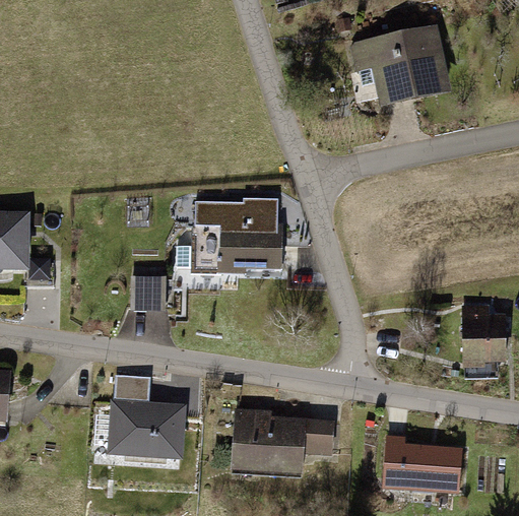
[(438,22),(351,42),(359,69),(376,65),(386,108),(454,91),(438,22)]
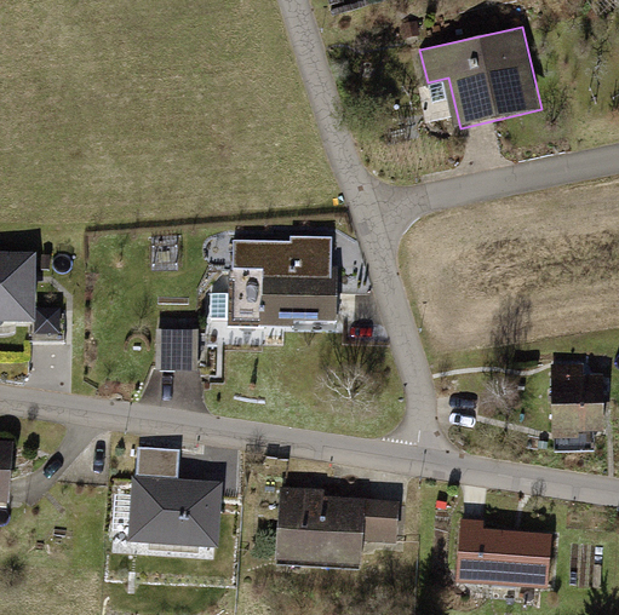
[(296,245),(235,243),(234,319),(334,321),(336,263),(296,262),(296,245)]
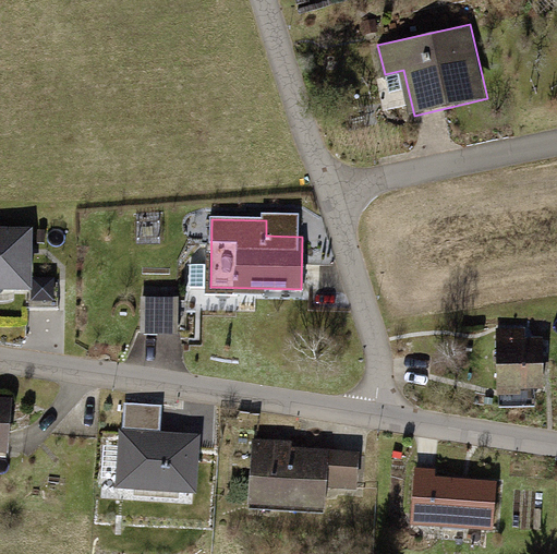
[(35,226),(0,225),(0,285),(34,286),(35,226)]
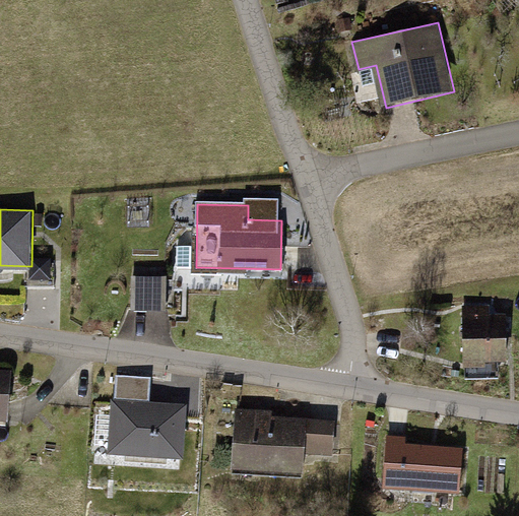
[(133,306),(168,307),(169,272),(134,271),(133,306)]
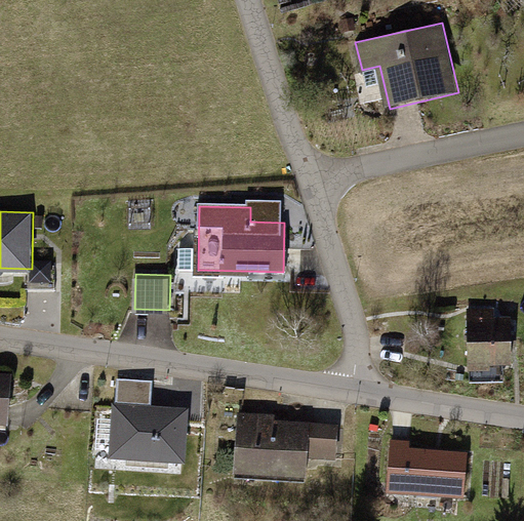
[(511,306),(466,308),(469,367),(513,365),(511,306)]
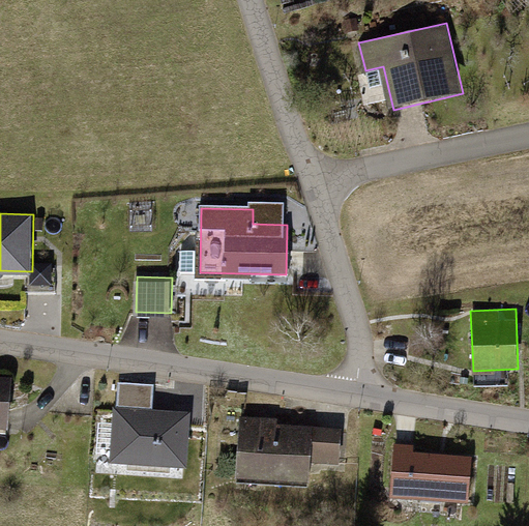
[(0,427),(8,428),(11,373),(0,372),(0,427)]
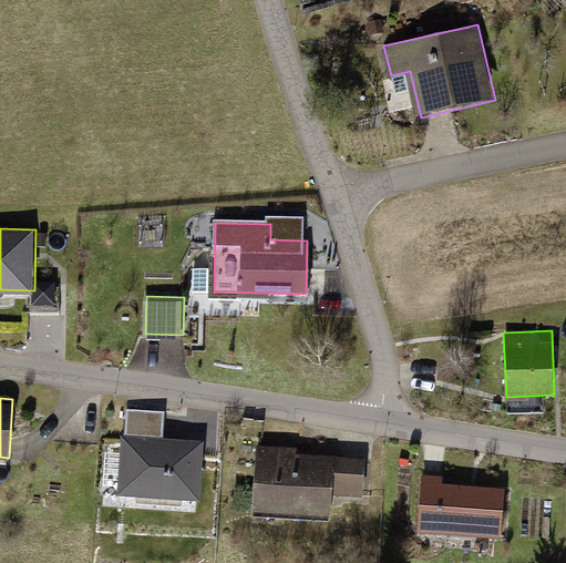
[(203,439),(124,436),(122,493),(199,497),(203,439)]
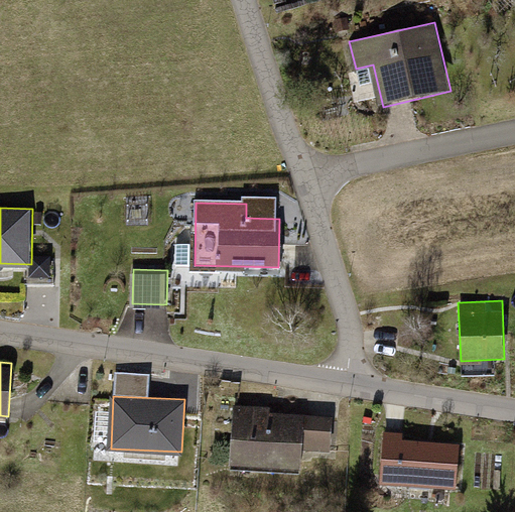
[(270,404),(232,403),(229,469),(303,472),(304,454),(332,455),(334,415),(270,413),(270,404)]
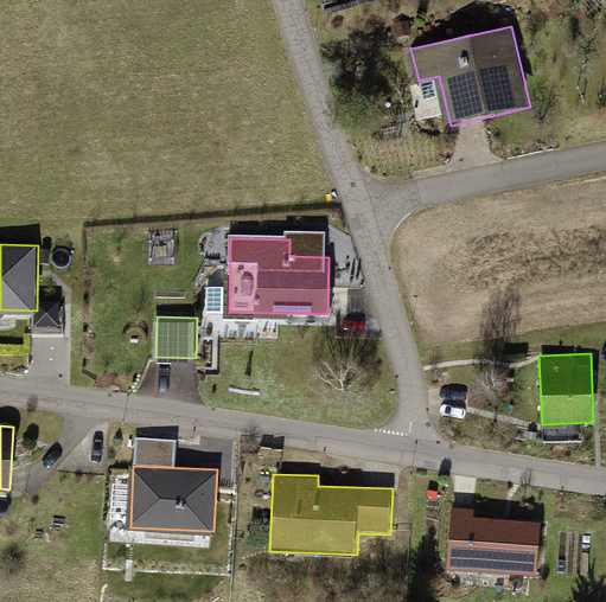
[(477,507),(454,505),(448,563),(537,571),(542,522),(476,516),(477,507)]
